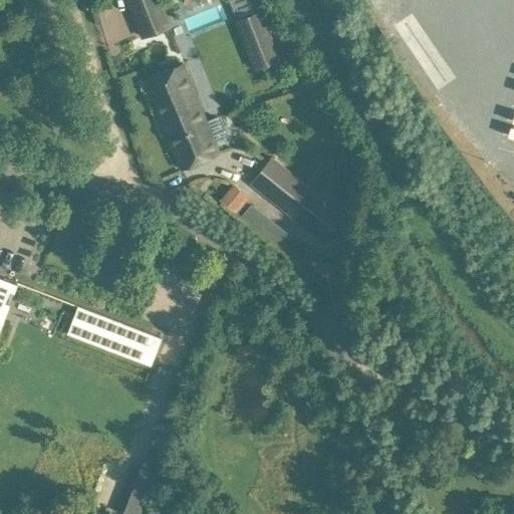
[(169,26),(158,0),(127,0),(143,36),(169,26)]
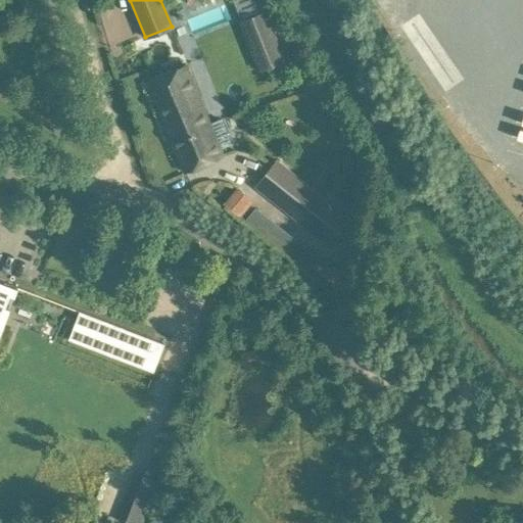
[(283,59),(264,12),(241,21),(259,68),(283,59)]
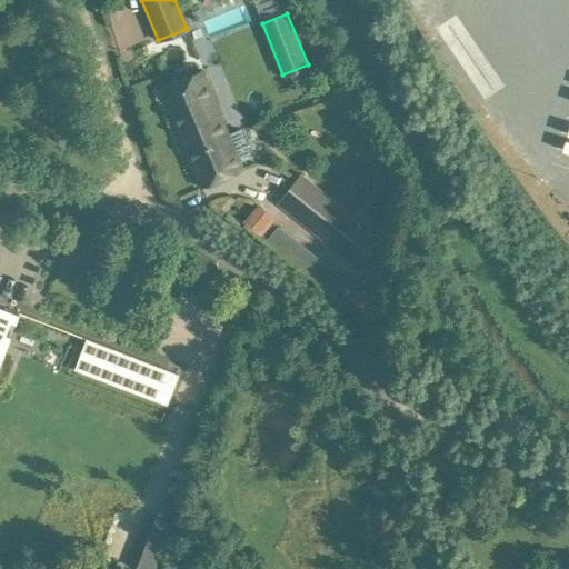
[(180,137),(221,120),(200,70),(162,86),(181,131),(178,132),(180,137)]
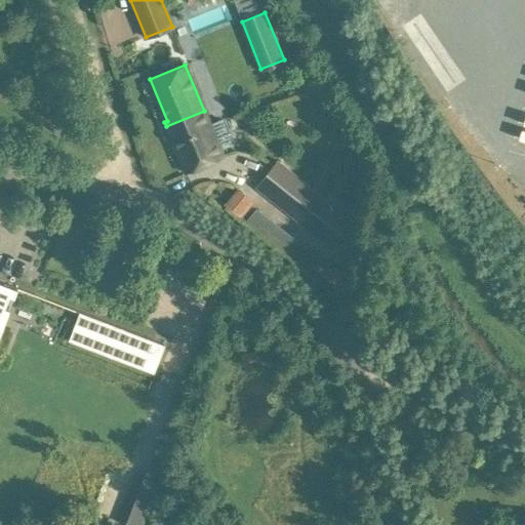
[(230,139),(221,120),(210,125),(204,111),(166,126),(186,172),(224,157),(217,144),(230,139)]
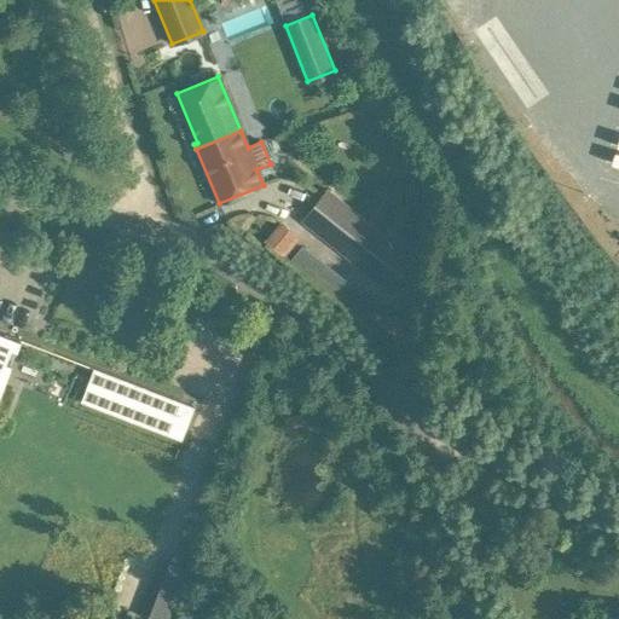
[(420,249),(386,223),(379,231),(327,190),(302,220),(389,289),(420,249)]
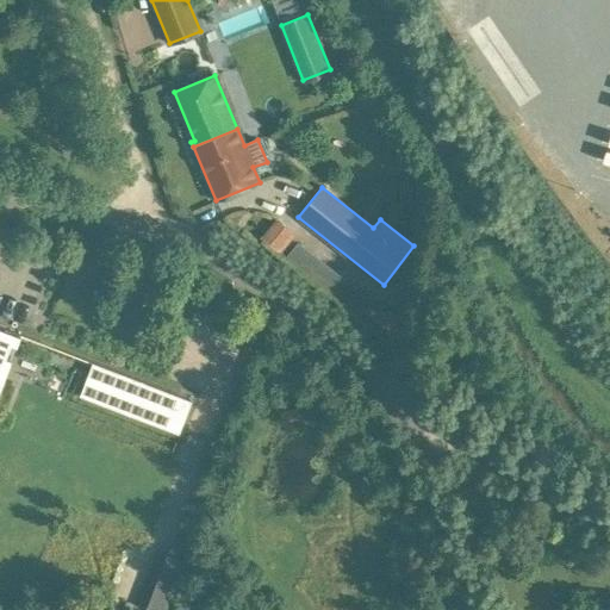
[(279,218),(261,241),(262,241),(279,255),(298,234),(279,218)]
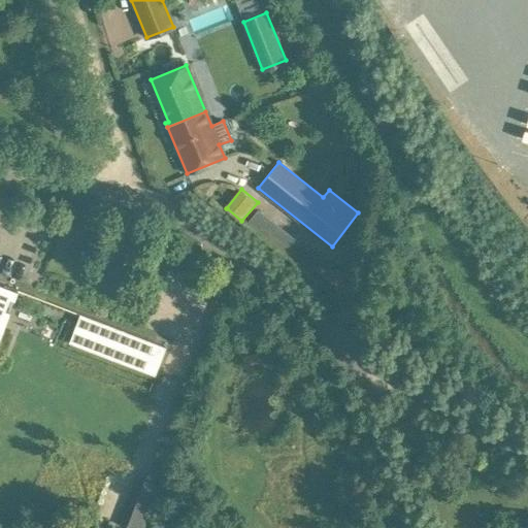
[(0,335),(18,290),(0,283),(0,335)]
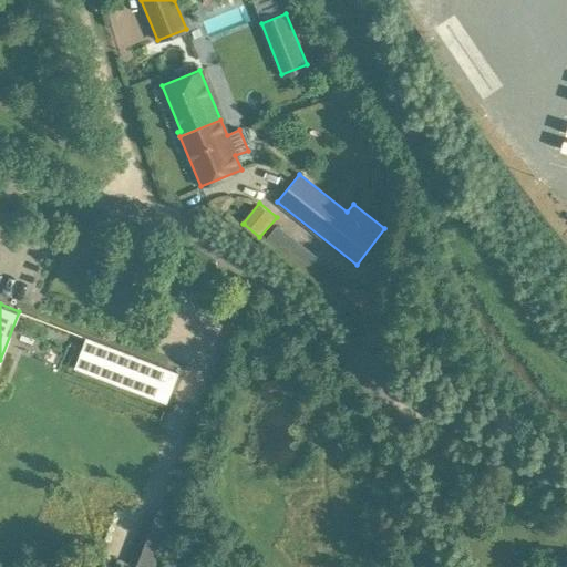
[(168,369),(86,337),(75,367),(166,402),(165,402),(167,403),(178,372),(168,369)]
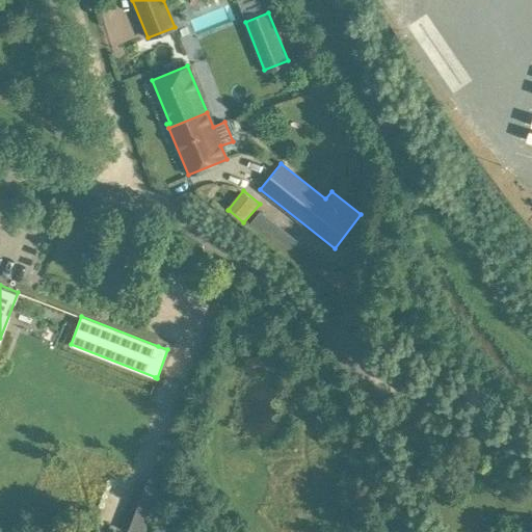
[(144,479),(127,527),(138,531),(141,531),(160,484),(144,479)]
